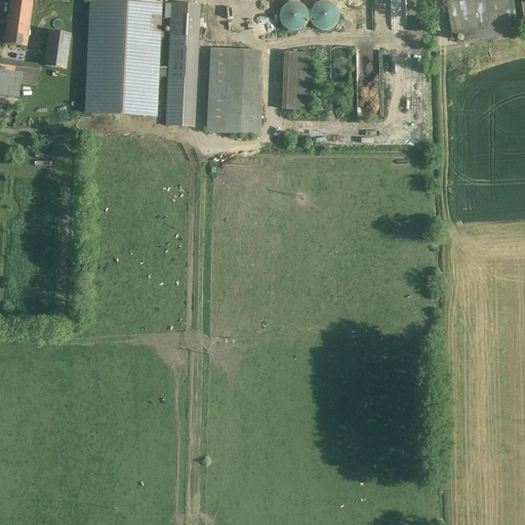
[(9,0),(3,43),(26,47),(32,0),(9,0)]
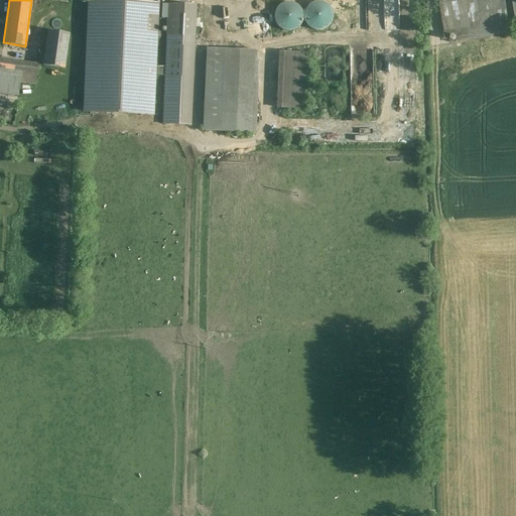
[(488,0),(439,0),(444,33),(449,32),(492,26),(488,0)]
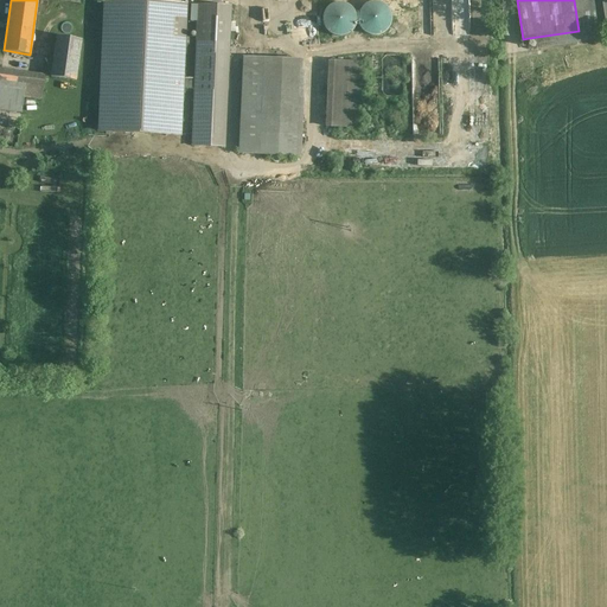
[(601,0),(574,0),(579,31),(606,27),(601,0)]
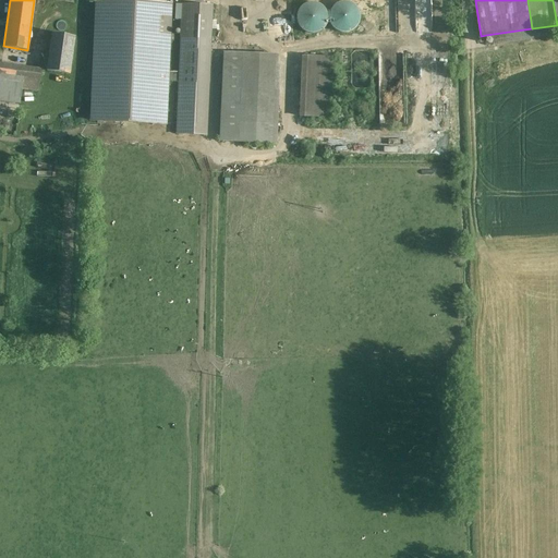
[(171,4),(97,1),(92,121),(166,124),(168,72),(171,4)]
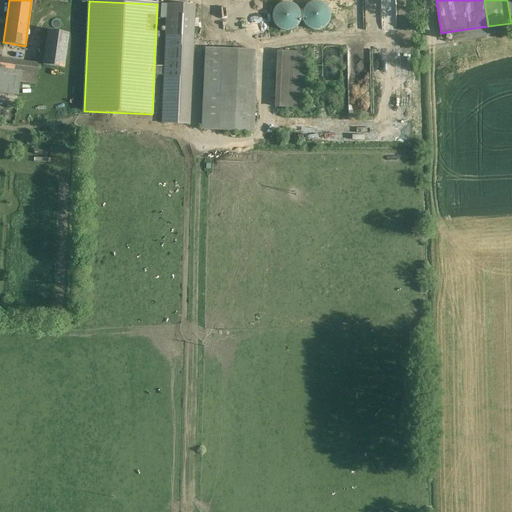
[(329,21),(330,16),(329,10),(325,6),(321,2),(315,1),(310,3),(305,6),(302,10),(301,16),(302,21),(305,26),(310,29),(315,30),(321,29),(326,26),(329,21)]
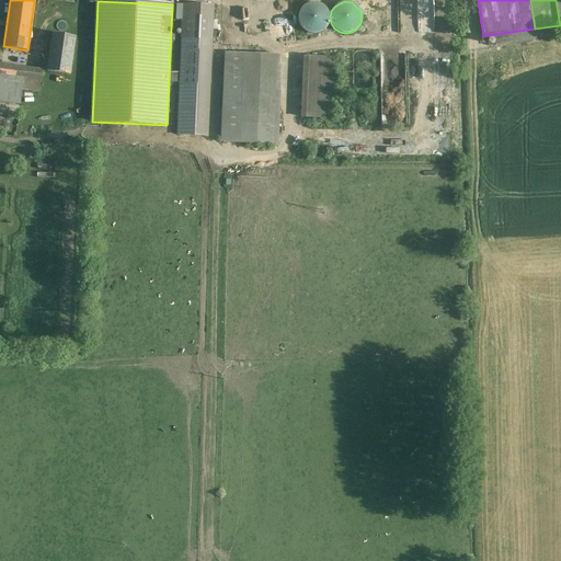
[(328,24),(329,19),(328,12),(324,7),(319,3),(313,2),(307,3),(301,8),(298,12),(297,19),(298,24),(302,30),(307,33),(313,34),(319,33),(324,30),(328,24)]
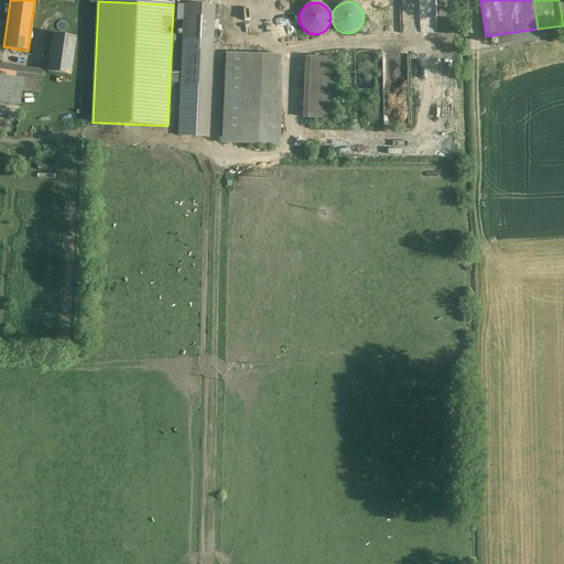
[(214,7),(183,4),(183,20),(181,71),(180,83),(177,136),(205,137),(209,52),(212,53),(214,7)]
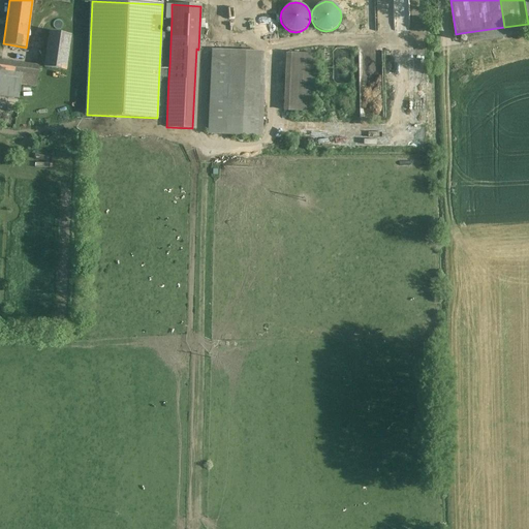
[(504,27),(461,33),(463,44),(528,33),(528,27),(528,24),(504,27)]
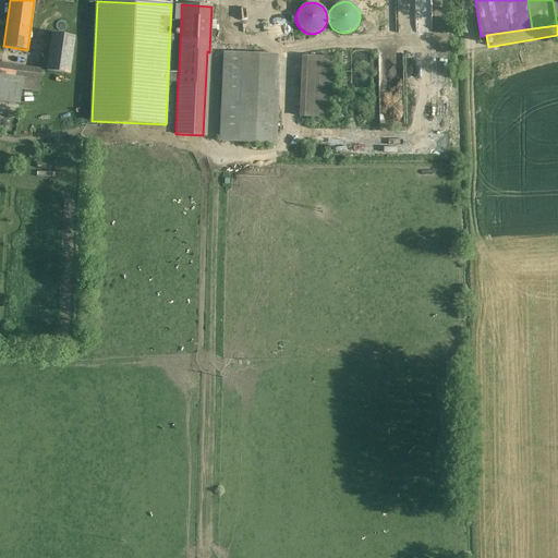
[(75,36),(52,33),(46,71),(69,74),(75,36)]
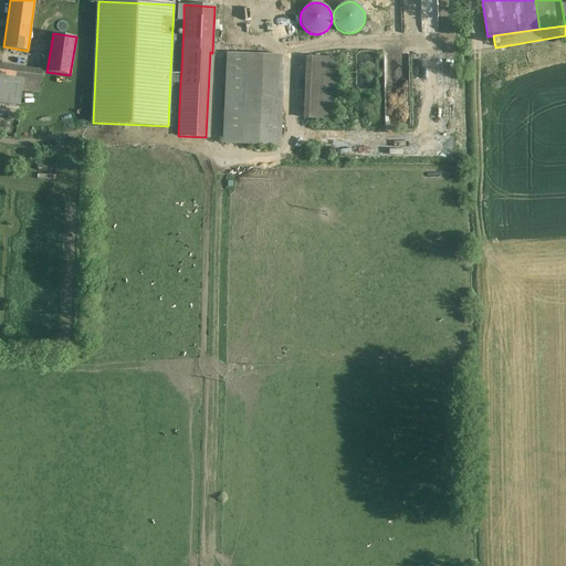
[(275,55),(227,53),(222,144),(272,146),(275,55)]
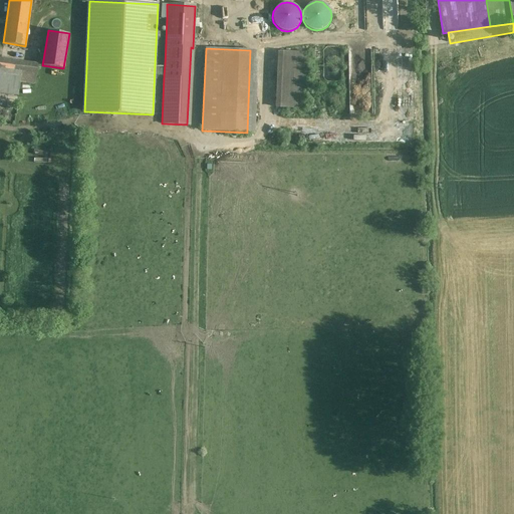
[(305,53),(282,52),(279,108),(302,109),(305,53)]
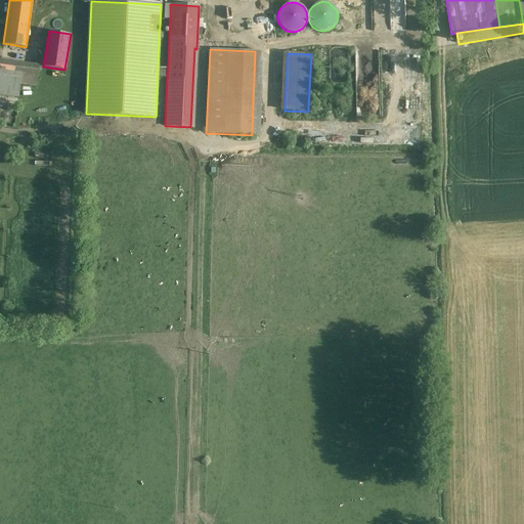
[(38,66),(0,59),(0,93),(18,97),(20,83),(35,85),(38,66)]
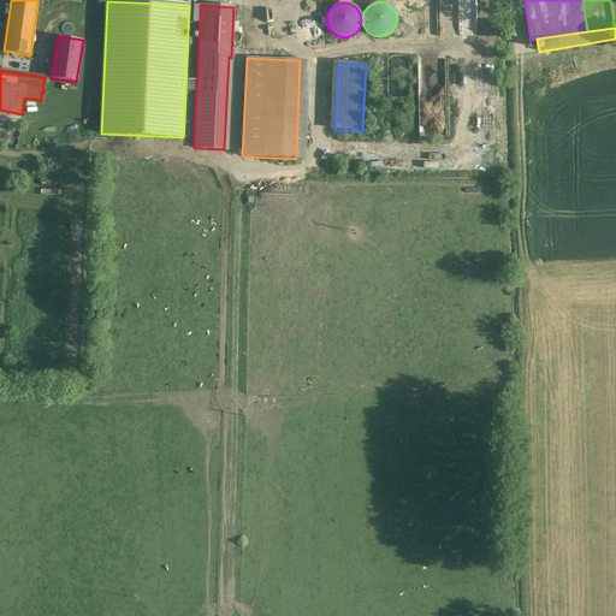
[(197,80),(185,80),(184,90),(196,90),(197,80)]
